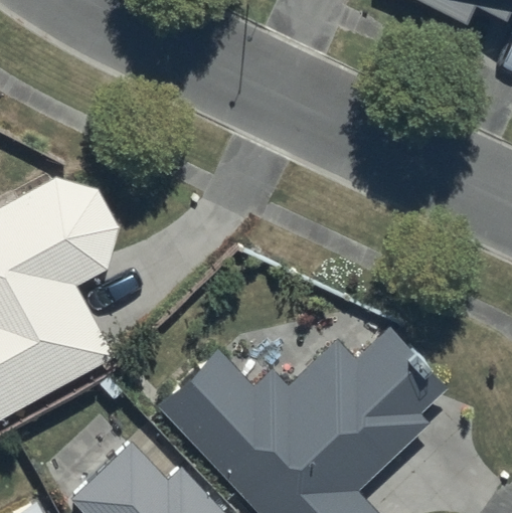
[(511,0),(412,0),(464,22),(471,5),(505,20),(510,8),(511,8),(511,0)]
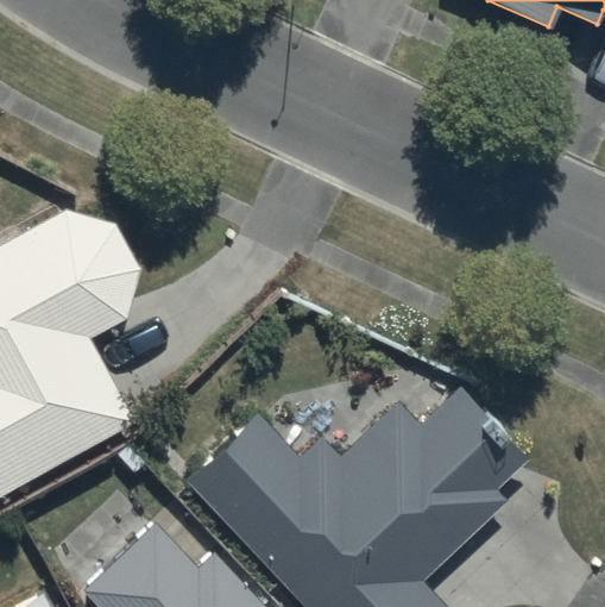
[(0,495),(134,421),(89,340),(126,320),(142,269),(115,224),(65,208),(0,243),(0,495)]
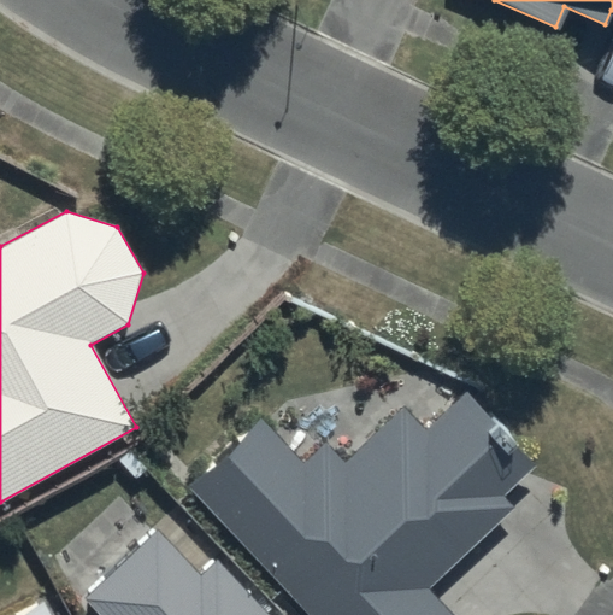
[(261,419),(189,486),(308,614),(453,614),(430,590),(517,508),(505,495),(536,466),(467,393),(428,429),(406,406),(347,463),(326,441),(304,463),(261,419)]
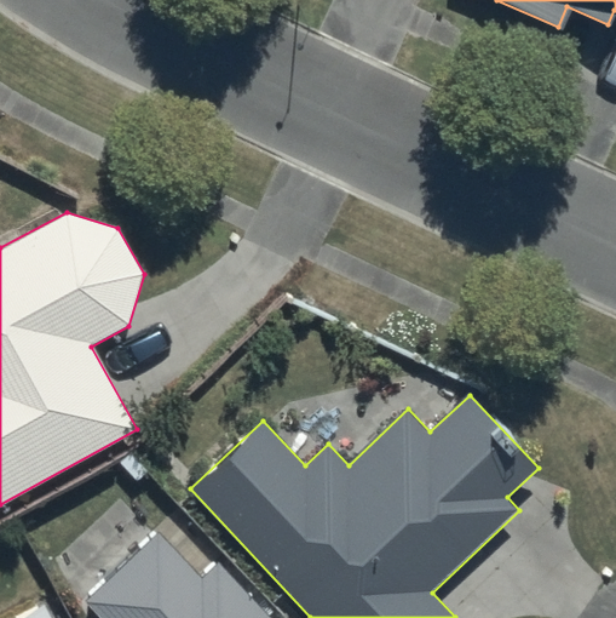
[(268,617),(214,561),(197,578),(156,534),(87,600),(103,617),(268,617)]
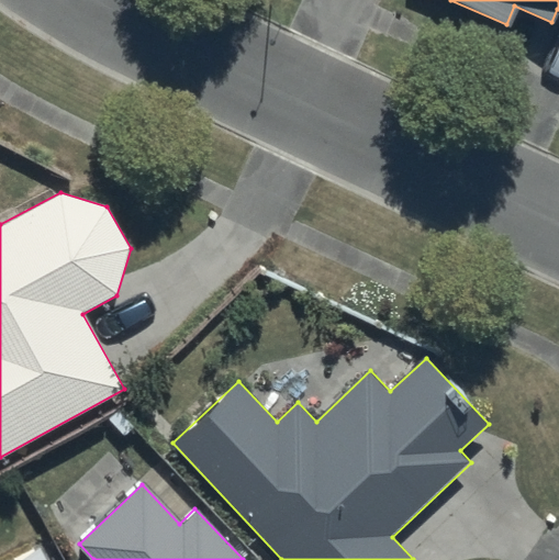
[(49,559),(44,548),(19,559),(49,559)]
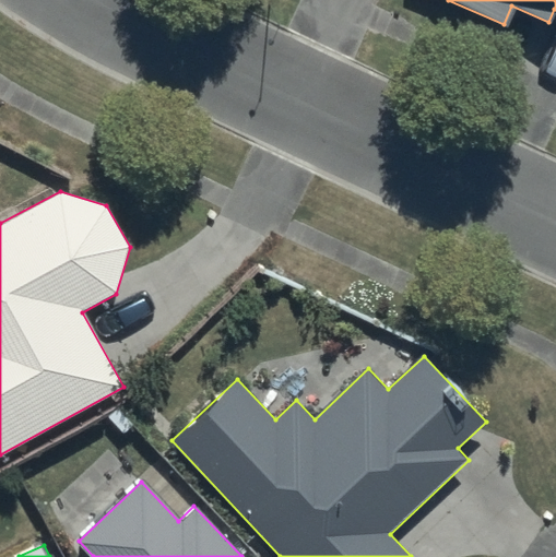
All buildings are outlined.
